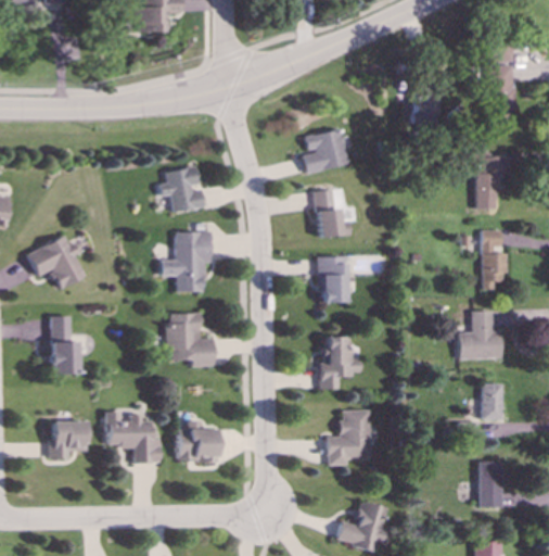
[(35,9),(34,0),(11,0),(11,10),(35,9)]
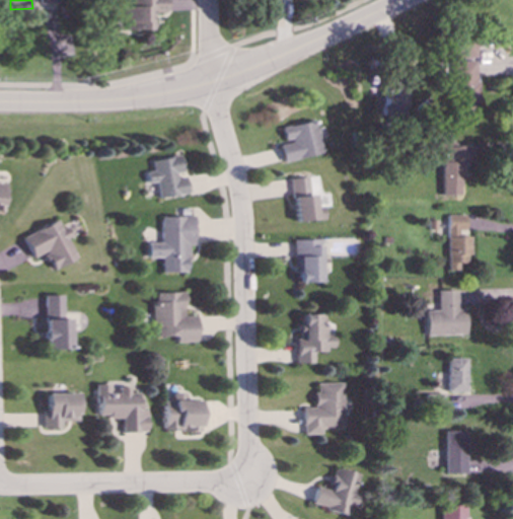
[(169,0),(131,0),(131,7),(127,7),(127,22),(132,22),(132,30),(155,31),(155,14),(169,14),(169,0)]
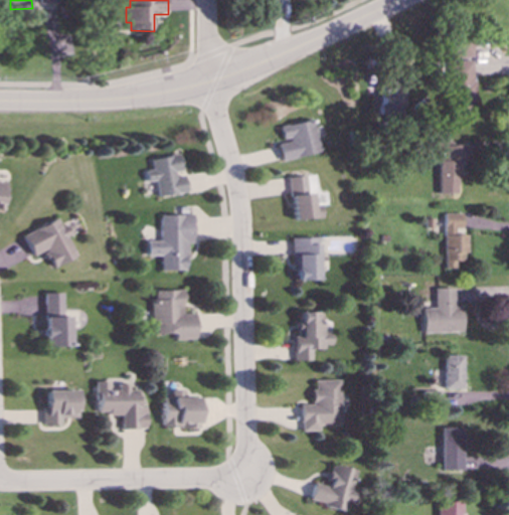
[(456,57),(476,54),(475,45),(454,48),(456,57)]
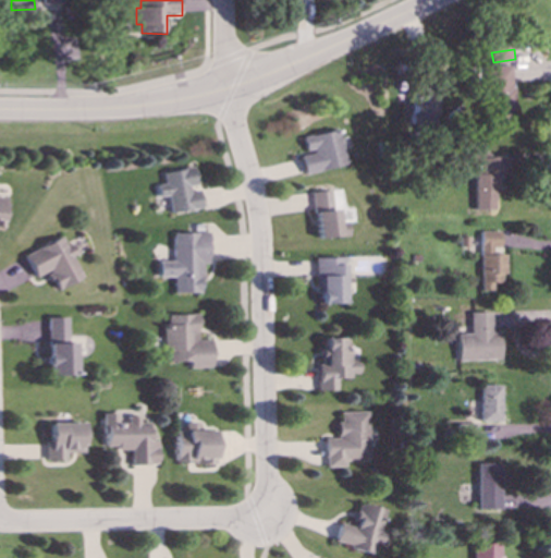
[(489,128),(516,129),(517,67),(490,65),(489,128)]
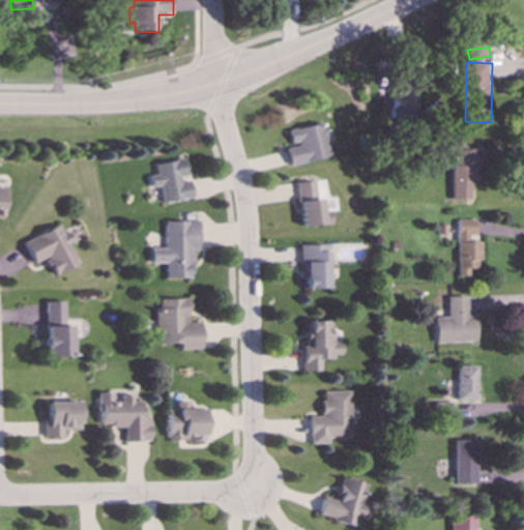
[(395,117),(418,118),(419,95),(416,95),(416,85),(397,84),(395,117)]
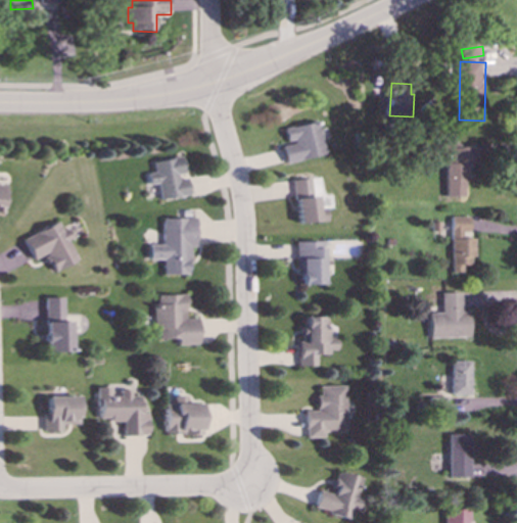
[(328,155),(321,122),(288,129),(291,144),(285,145),(289,163),(328,155)]
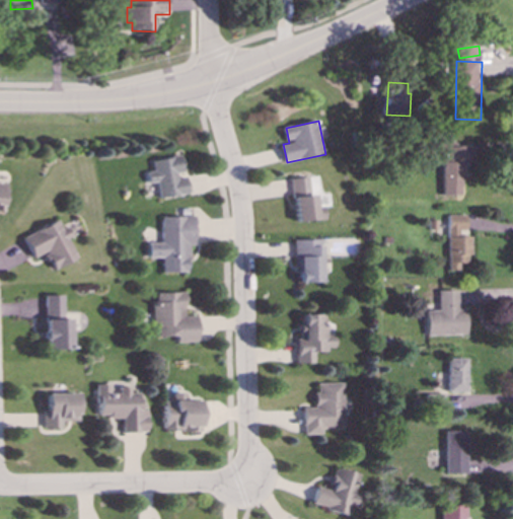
[(477,163),(475,145),(445,146),(447,196),(466,195),(465,163),(477,163)]
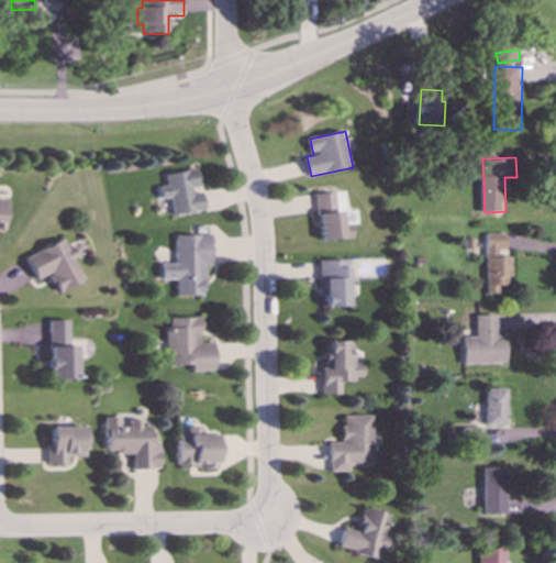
[(167,174),(169,187),(162,188),(164,199),(173,198),(176,216),(207,211),(204,190),(202,190),(199,169),(167,174)]
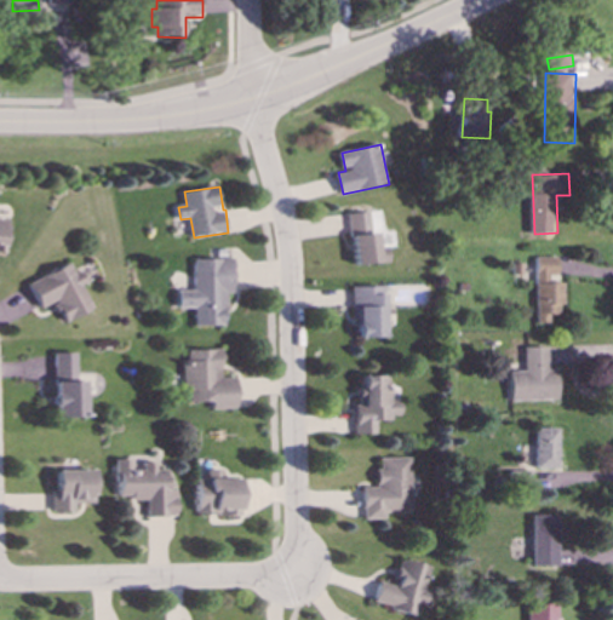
[(353,213),(357,265),(391,262),(390,242),(381,242),(379,233),(374,234),(372,212),(353,213)]
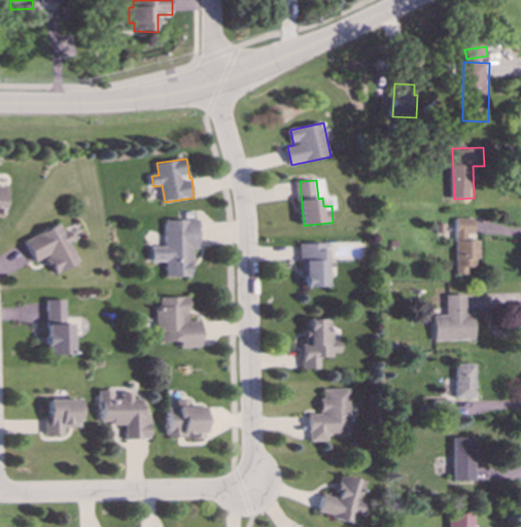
[(167,220),(167,247),(153,247),(153,262),(168,261),(168,277),(195,277),(194,250),(201,249),(200,219),(167,220)]
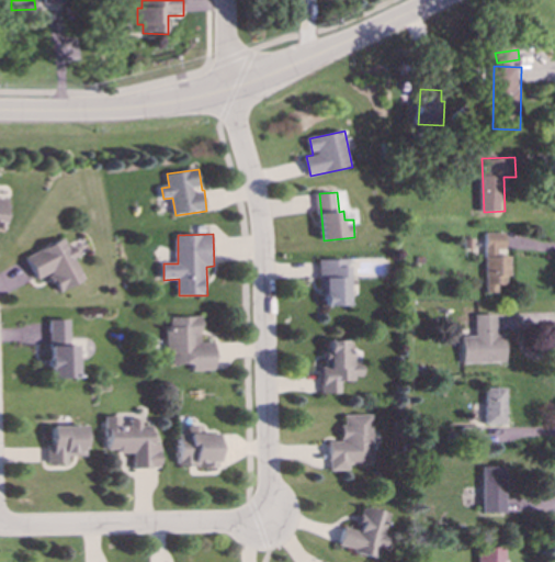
[(488,234),(488,293),(500,293),(500,285),(512,285),(511,254),(508,254),(508,234),(488,234)]
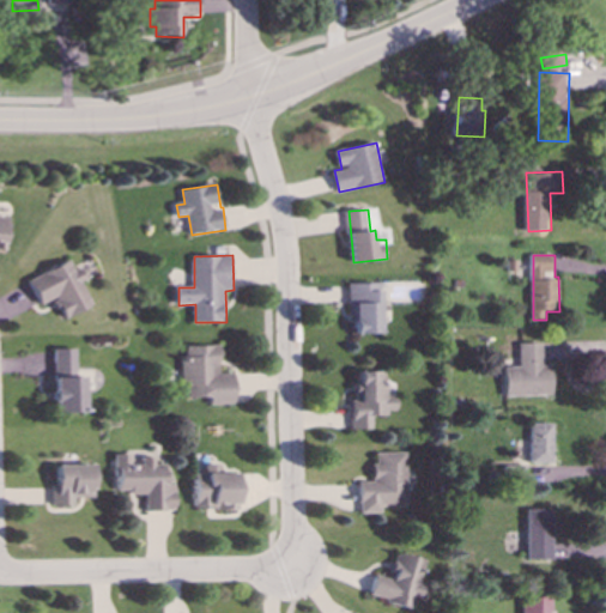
[(43,305),(56,299),(66,320),(95,305),(84,283),(89,280),(83,267),(77,271),(72,260),(31,280),(43,305)]
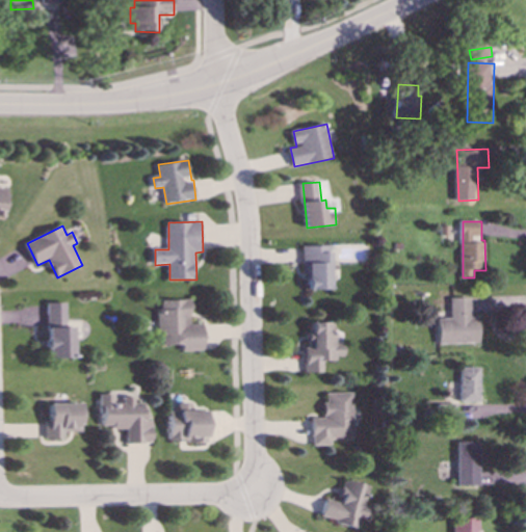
[(306,280),(310,280),(311,290),(333,290),(332,246),(305,246),(306,280)]
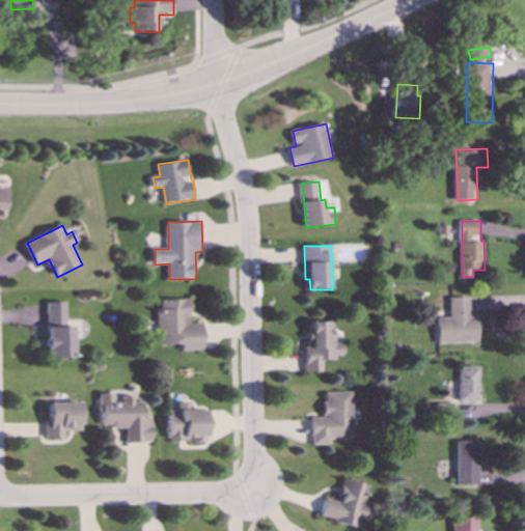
[(451,298),(451,318),(439,318),(440,343),(480,342),(479,318),(472,318),(471,297),(451,298)]
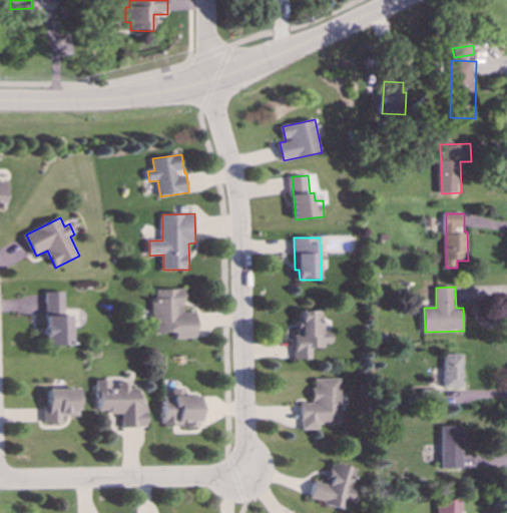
[(198,339),(197,313),(185,313),(185,290),(155,290),(155,333),(177,333),(177,339),(198,339)]
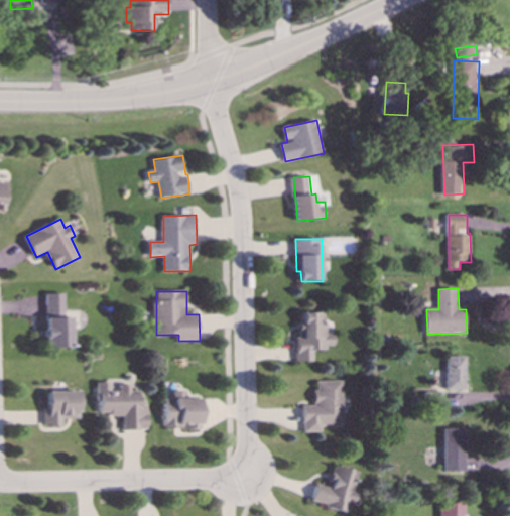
[(46,294),(48,348),(74,348),(74,317),(66,317),(66,294),(46,294)]
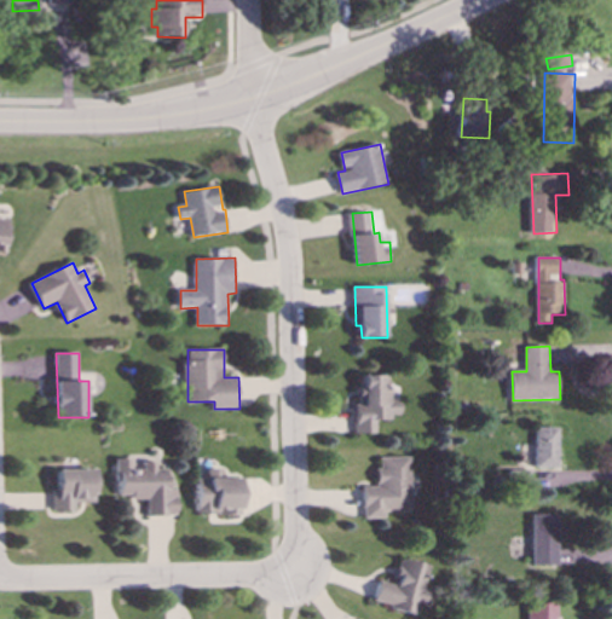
[(358,434),(379,434),(379,418),(403,418),(403,400),(392,400),(392,376),(363,375),(363,405),(358,405),(358,434)]
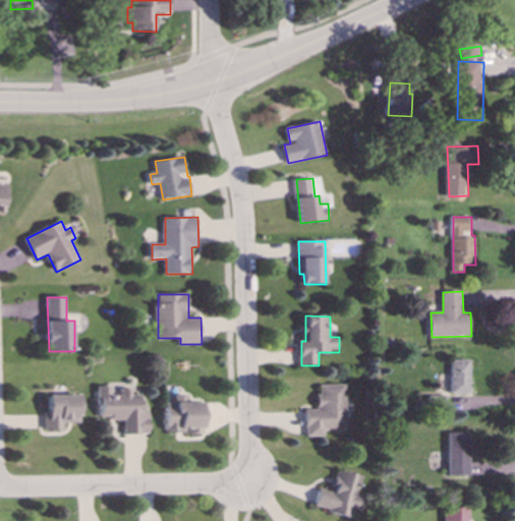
[(472,394),(472,360),(453,361),(453,394),(472,394)]
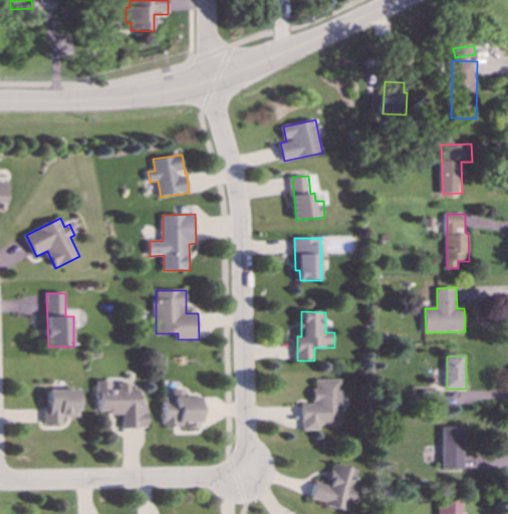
[(343,379),(316,380),(316,404),(304,405),(304,431),(322,430),(322,423),(343,423),(343,379)]
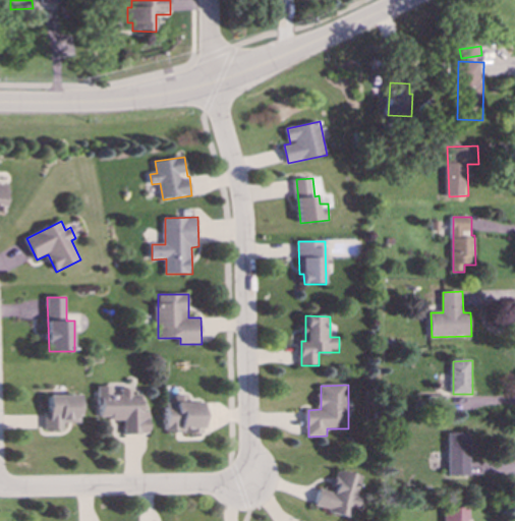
[(151,435),(150,412),(144,412),(144,395),(133,395),(133,389),(123,389),(123,396),(113,396),(113,386),(101,386),(102,419),(125,419),(126,435),(151,435)]
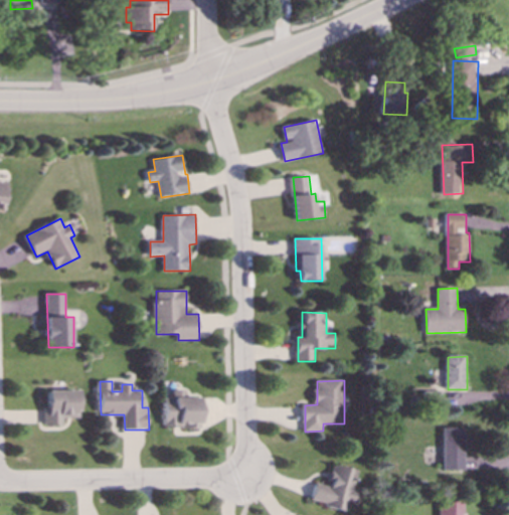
[(46,425),(64,424),(64,418),(81,418),(80,390),(49,391),(49,407),(45,407),(46,425)]
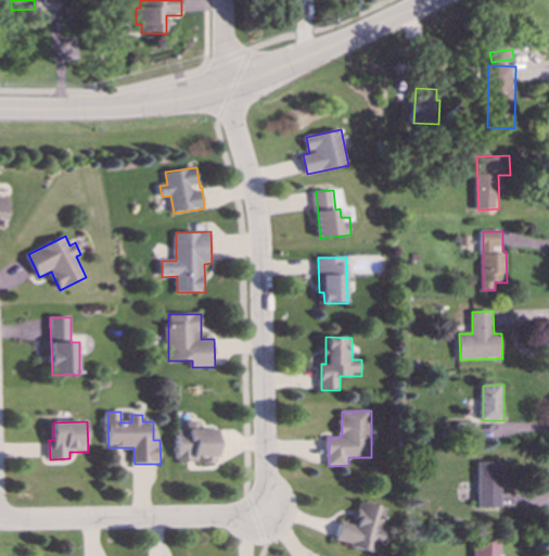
[(217,429),(201,430),(201,421),(188,421),(188,430),(178,431),(178,463),(218,462),(217,429)]
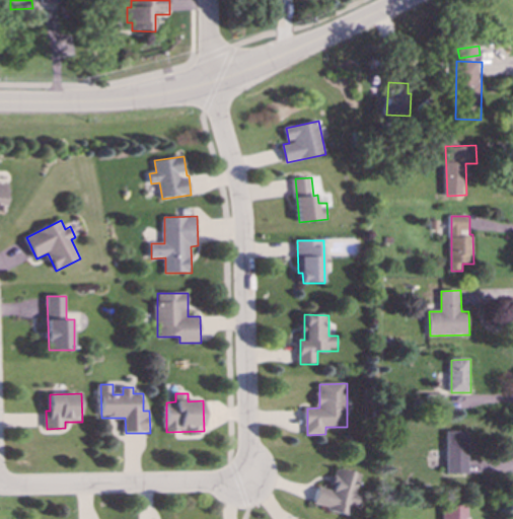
[(449,474),(470,474),(470,431),(449,431),(449,474)]
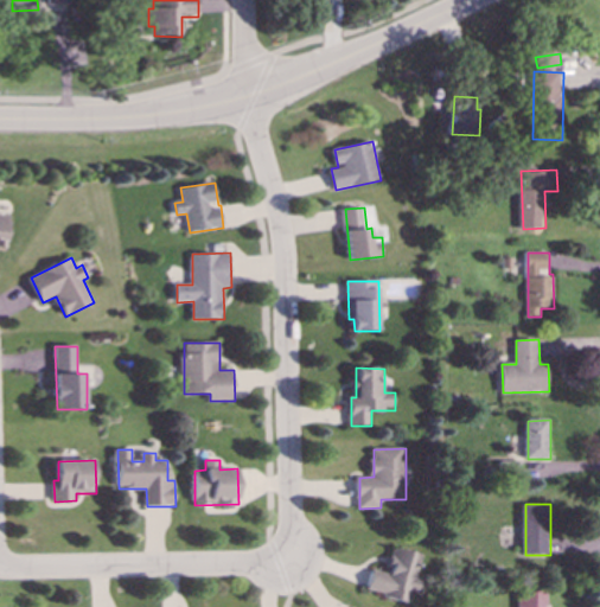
[(426,555),(396,548),(389,574),(374,570),(369,592),(412,602),(414,592),(416,593),(426,555)]
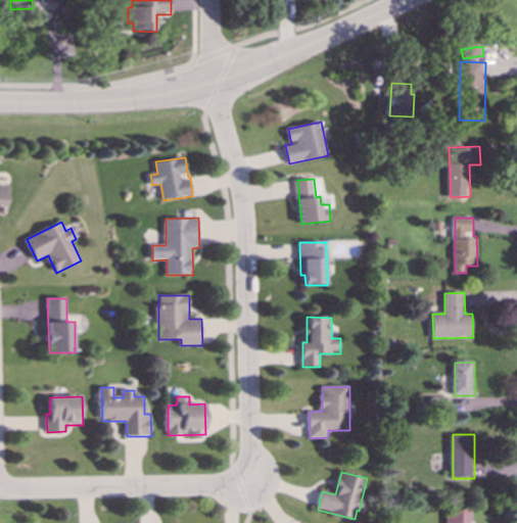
[(449,522),(474,522),(474,510),(449,511),(449,522)]
